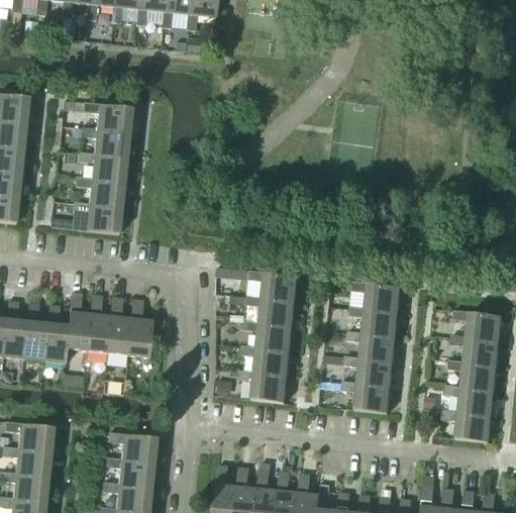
[(12,0),(11,11),(20,12),(21,0),(12,0)]
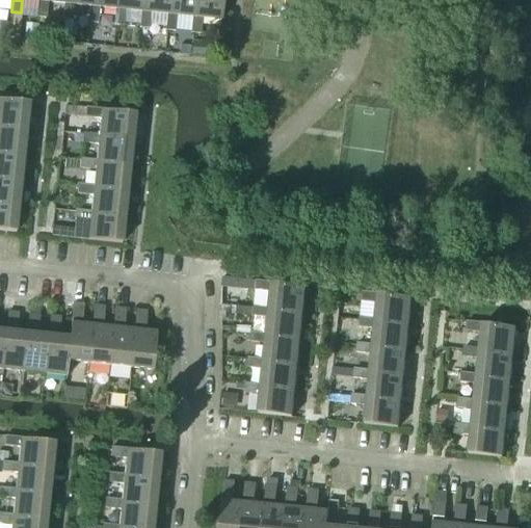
[(38,0),(37,15),(46,16),(48,0),(64,1),(64,0),(38,0)]
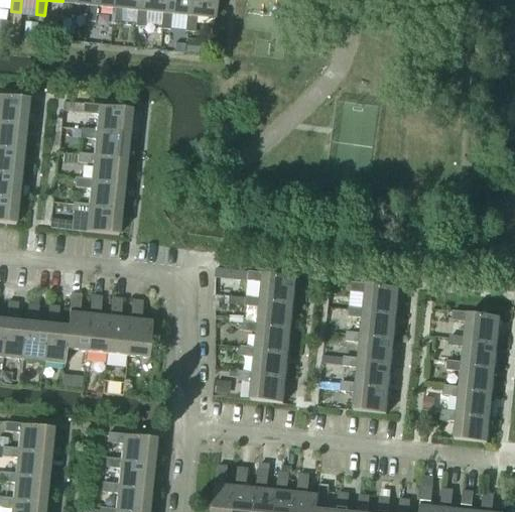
[(62,0),(62,1),(60,17),(70,17),(72,2),(88,4),(88,0),(62,0)]
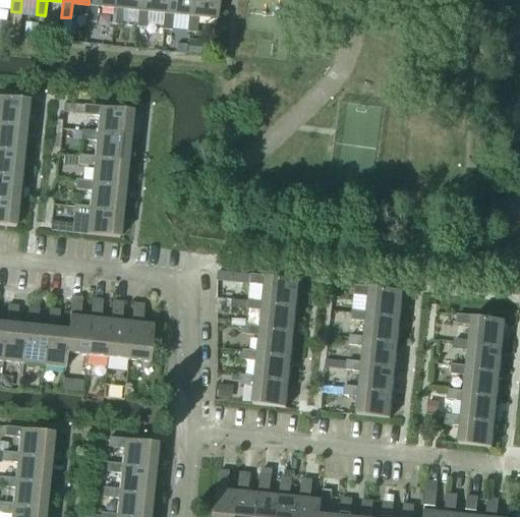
[(89,0),(89,4),(87,19),(96,20),(98,5),(113,6),(114,0),(89,0)]
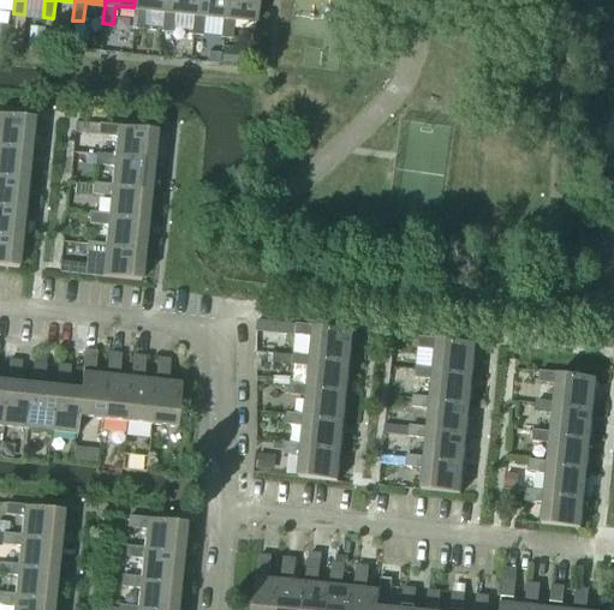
[(135,0),(133,7),(132,27),(143,28),(144,9),(164,11),(165,0),(135,0)]
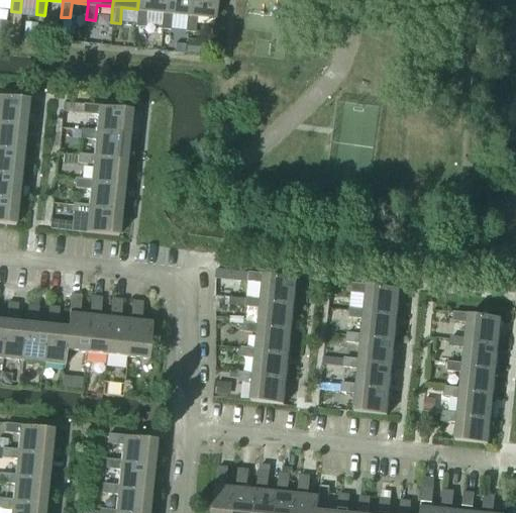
[(138,0),(137,9),(136,24),(144,25),(146,10),(163,11),(164,0),(138,0)]
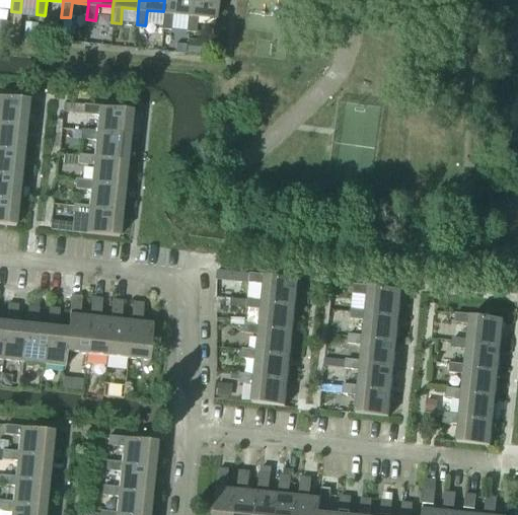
[(164,0),(163,11),(161,27),(170,28),(172,12),(188,14),(190,0),(164,0)]
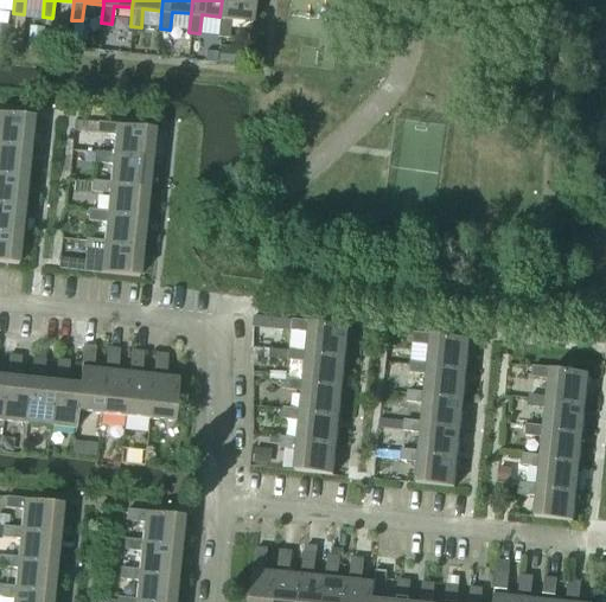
[(222,0),(219,17),(218,34),(229,36),(230,18),(253,20),(255,0),(222,0)]
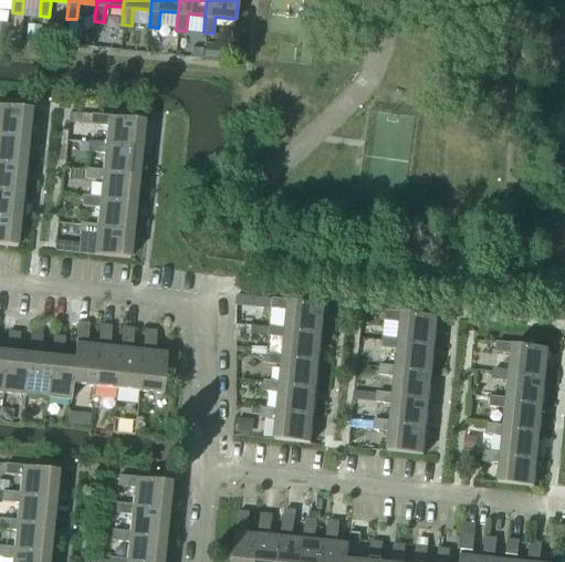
[(28,22),(25,39),(37,40),(39,23),(28,22)]
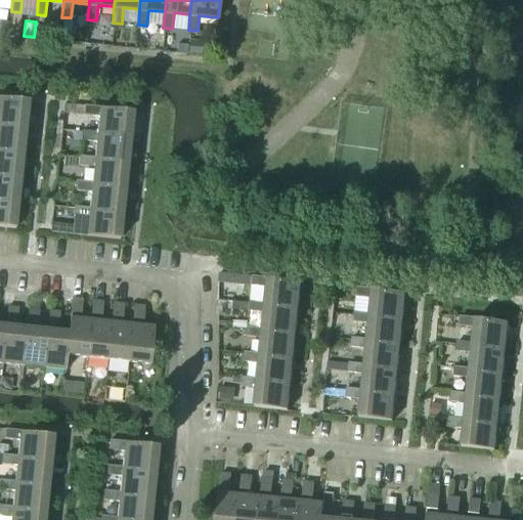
[(201,39),(200,53),(214,55),(215,41),(201,39)]
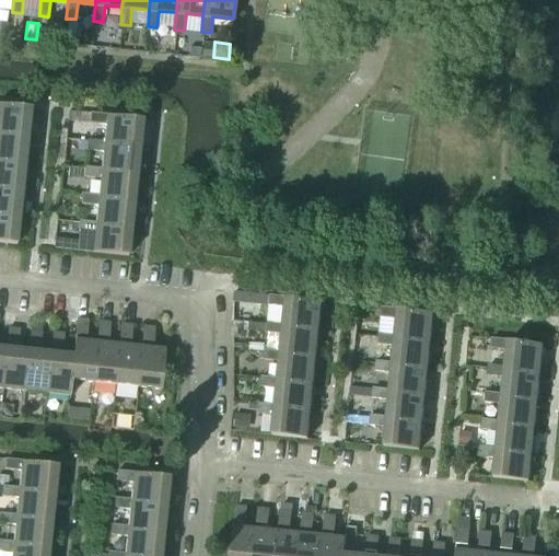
[(0,130),(28,134),(31,106),(0,103),(0,130)]
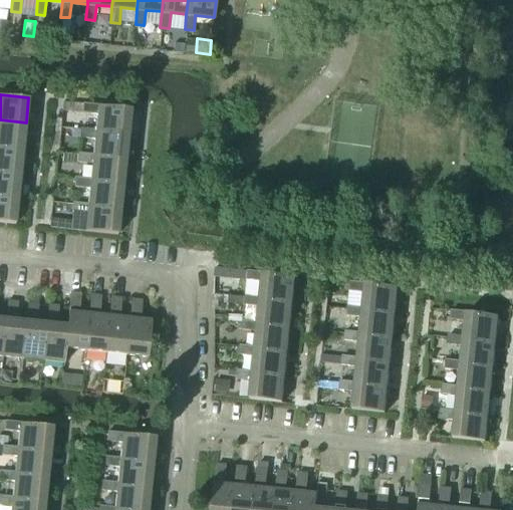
[(97,112),(96,128),(95,130),(129,134),(131,108),(98,105),(99,103),(83,101),(68,100),(67,109),(97,112)]
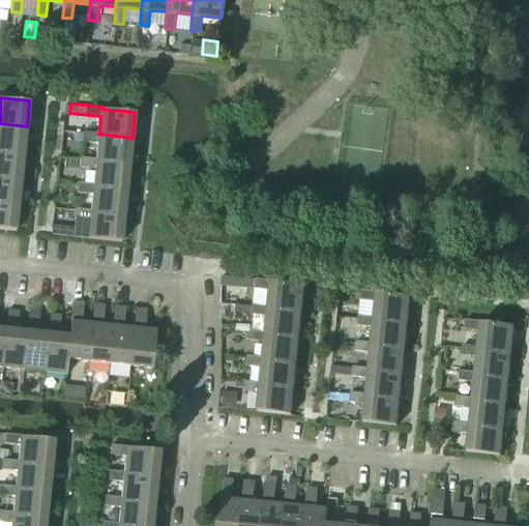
[(0,149),(24,152),(27,126),(0,123),(0,149)]
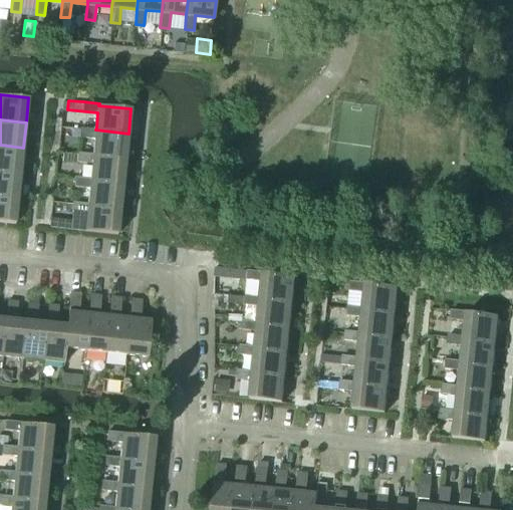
[(80,129),(79,136),(95,137),(93,153),(93,155),(125,159),(129,134),(95,130),(96,128),(80,126),(80,129)]
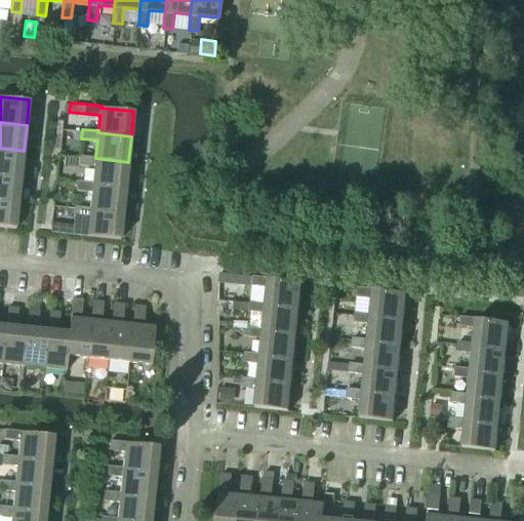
[(0,173),(21,176),(24,151),(0,148),(0,173)]
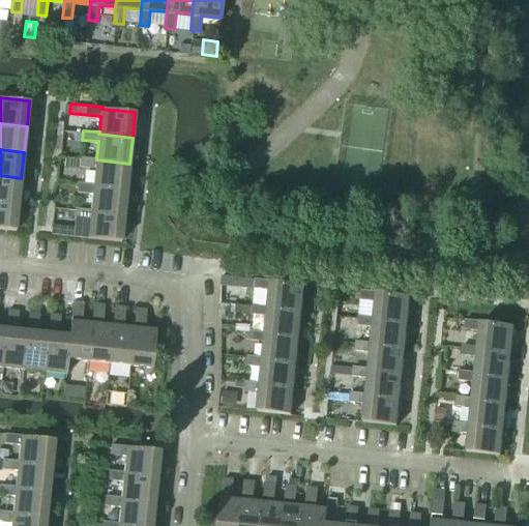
[(95,167),(93,182),(93,185),(126,188),(129,164),(96,159),(96,157),(81,155),(81,157),(65,156),(65,164),(95,167)]
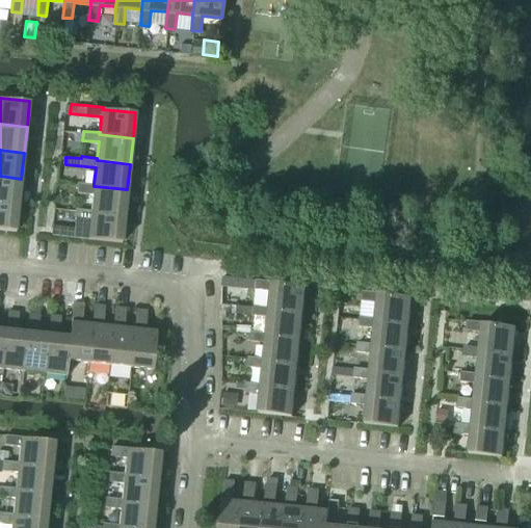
[(0,202),(19,205),(21,179),(0,176),(0,202)]
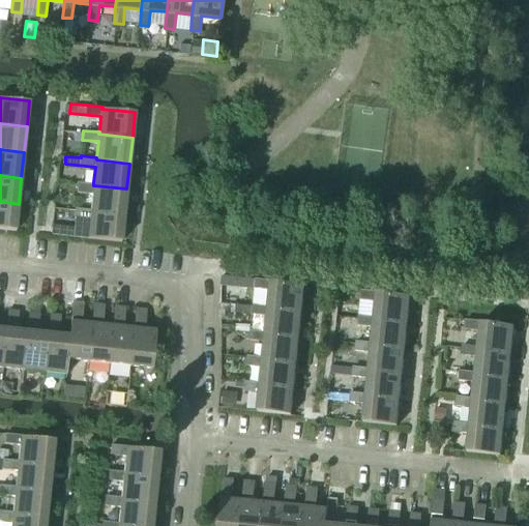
[(92,192),(91,208),(91,211),(124,214),(126,188),(93,185),(93,182),(78,181),(77,191),(92,192)]
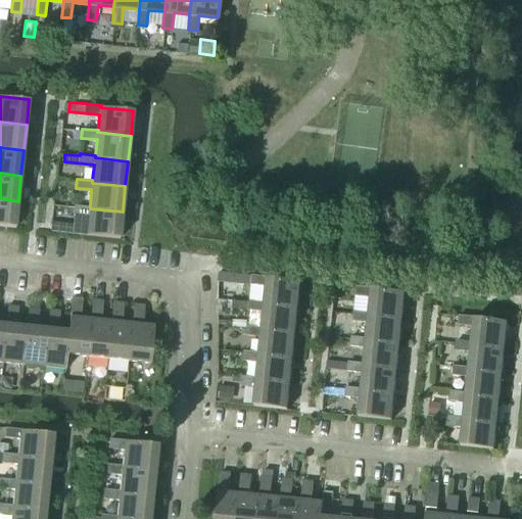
[(0,224),(15,227),(18,201),(0,198),(0,224)]
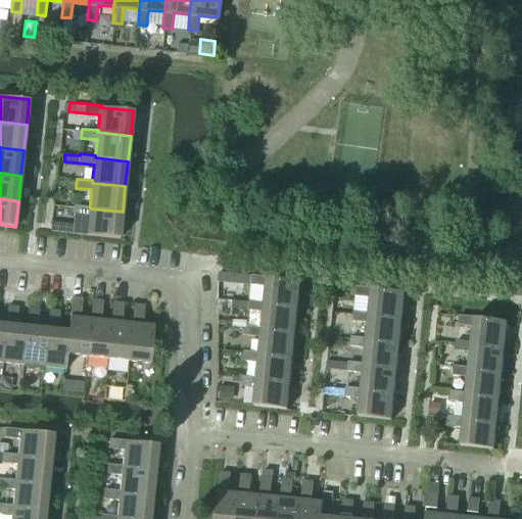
[(89,216),(87,234),(120,237),(123,211),(90,208),(90,205),(75,204),(74,214),(89,216)]
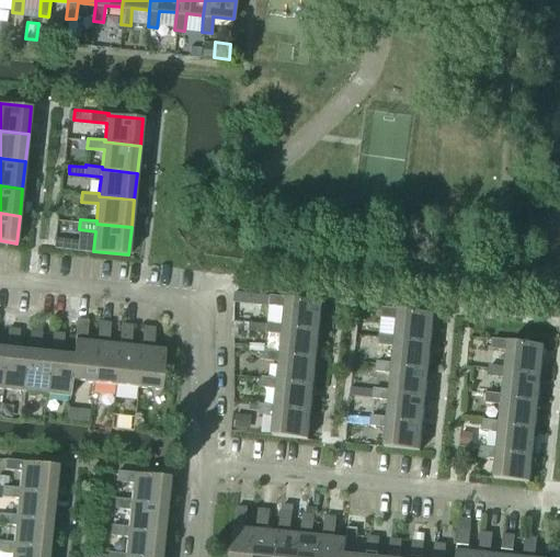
[(236,290),(236,298),(270,303),(269,320),(285,322),(285,324),(320,328),(322,300),(287,297),(288,295),(271,293),(236,290)]
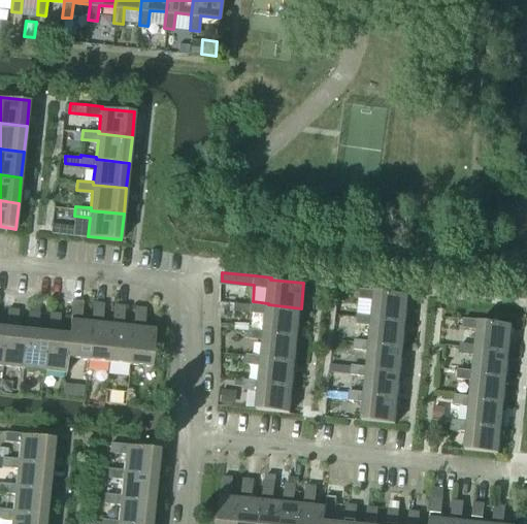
[(375,298),(373,314),(373,316),(406,319),(409,294),(376,290),(376,289),(360,287),(359,296),(375,298)]
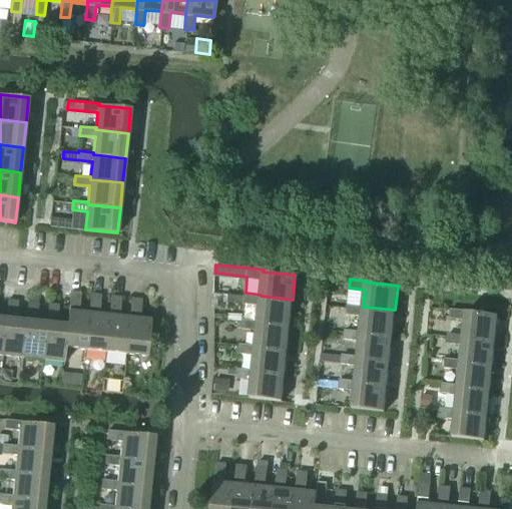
[(71,291),(68,324),(65,347),(66,347),(86,349),(90,312),(89,312),(79,311),(80,292),(71,291)]
